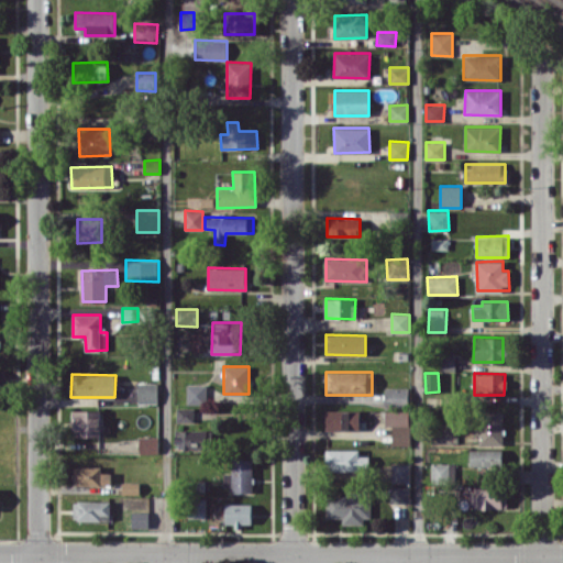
[(139,403),(157,403),(157,383),(139,383),(139,403)]
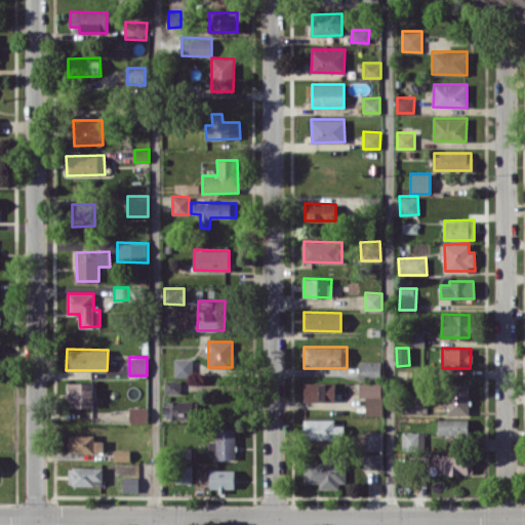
[(174,376),(192,376),(192,359),(174,359),(174,376)]
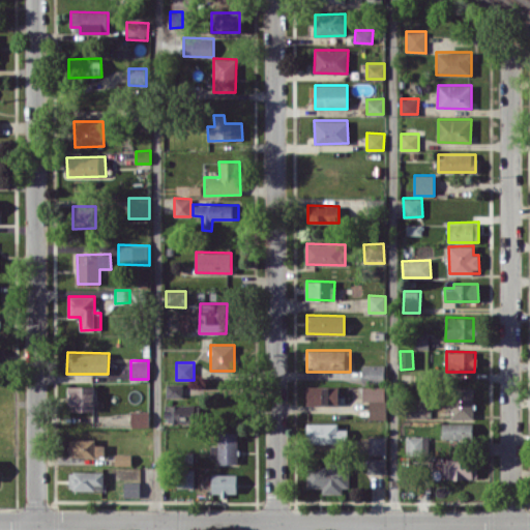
[(384,364),(362,364),(362,384),(384,383),(384,364)]
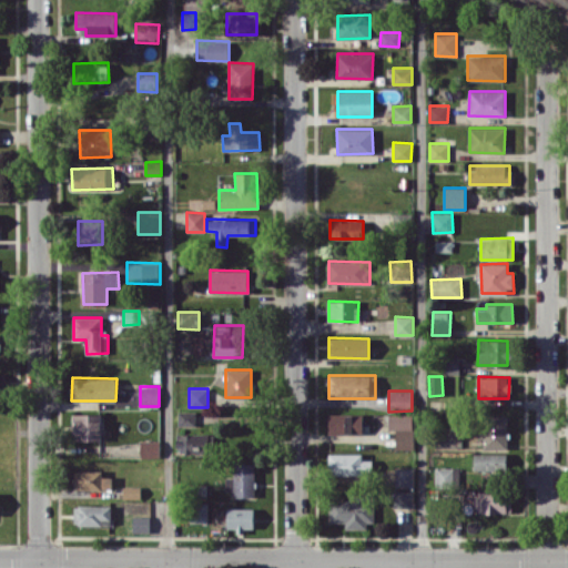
[(178,411),(178,425),(195,426),(195,412),(178,411)]
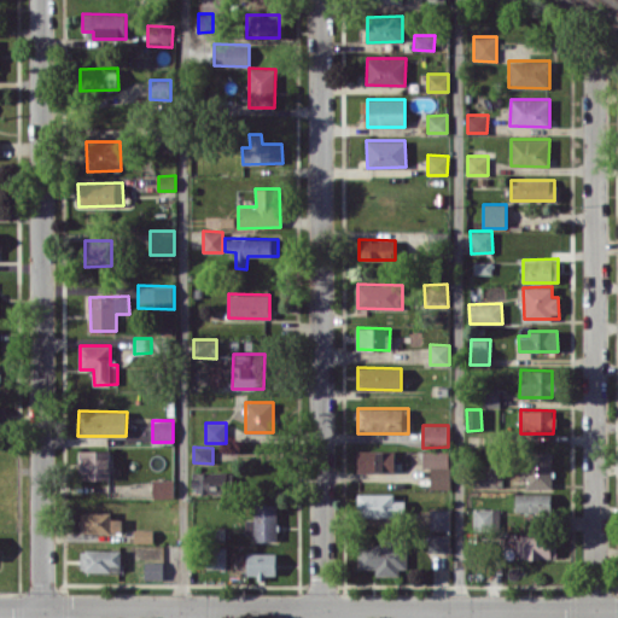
[(110,450),(80,449),(79,478),(110,479),(110,450)]
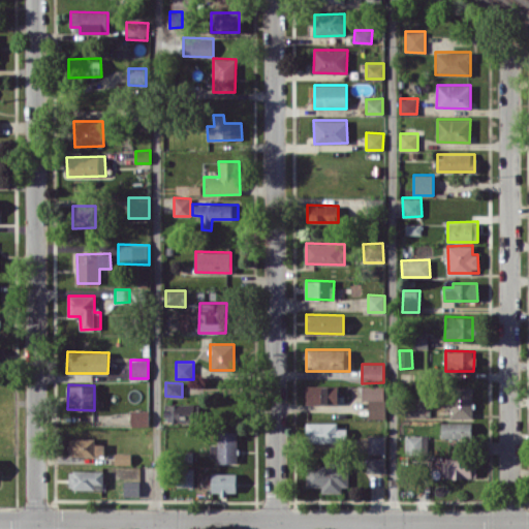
[(338,384),(307,384),(306,404),(338,404),(338,384)]
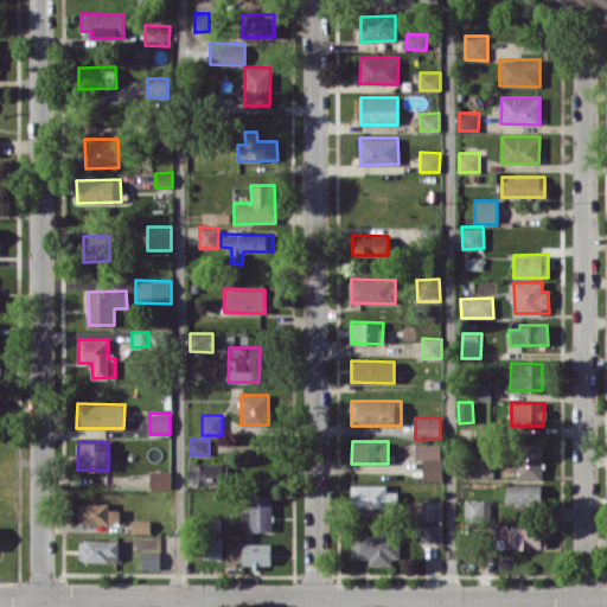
[(442,442),(416,442),(415,459),(422,459),(422,480),(441,480),(442,442)]
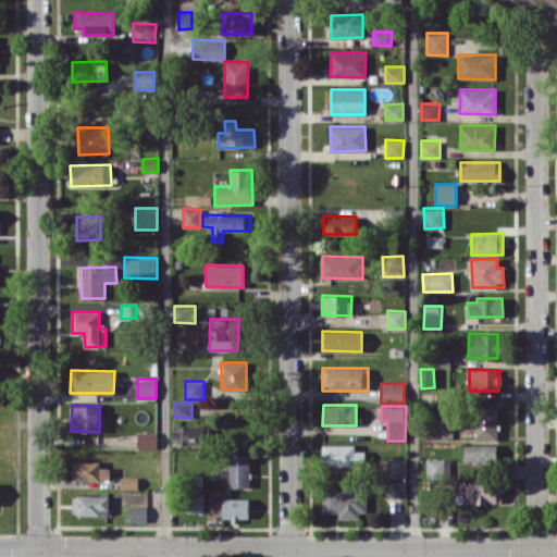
[(474,440),(498,440),(497,407),(473,407),(474,440)]
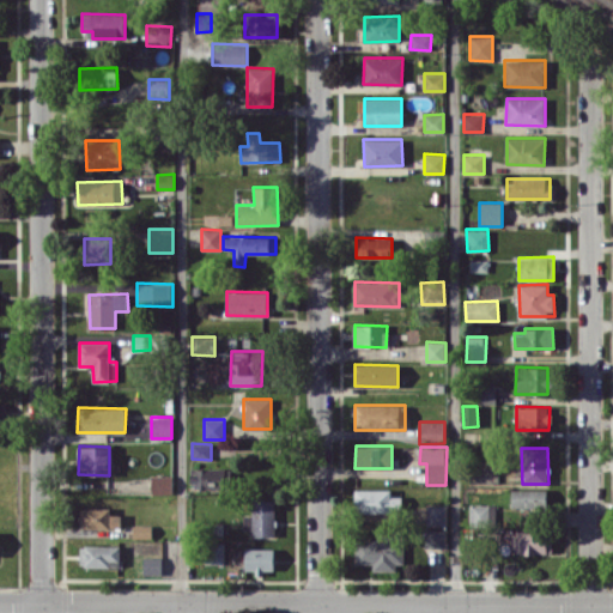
[(495,483),(493,466),(471,466),(472,484),(495,483)]
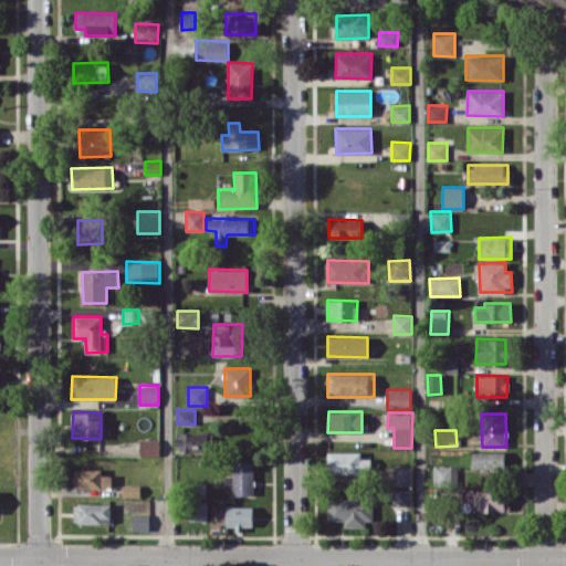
[(176,431),(175,450),(209,451),(210,432),(176,431)]
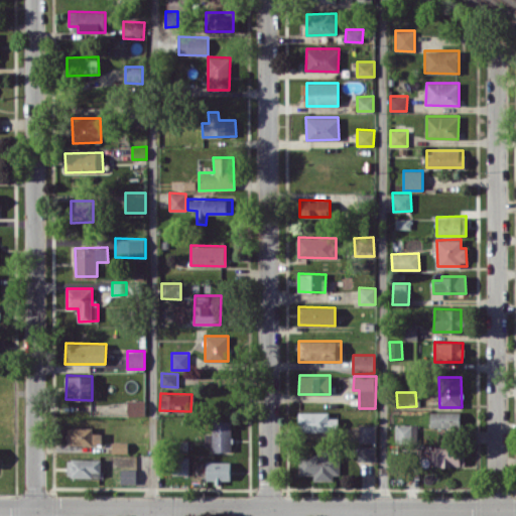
[(145,415),(145,400),(127,400),(128,415),(145,415)]
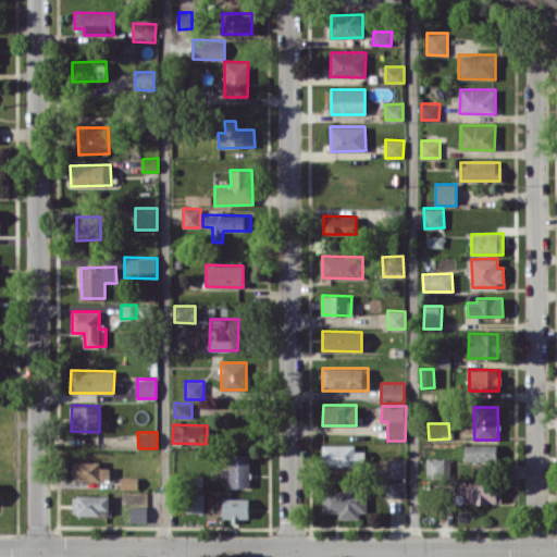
[(323,444),(322,465),(364,466),(364,450),(356,450),(356,445),(323,444)]
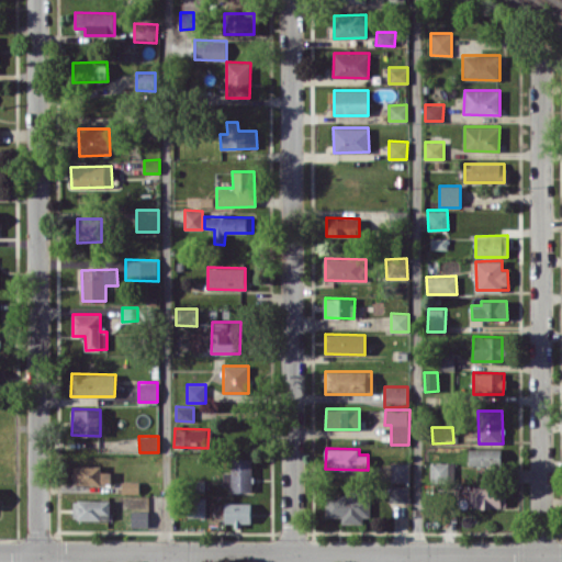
[(469,464),(502,465),(502,449),(469,448),(469,464)]
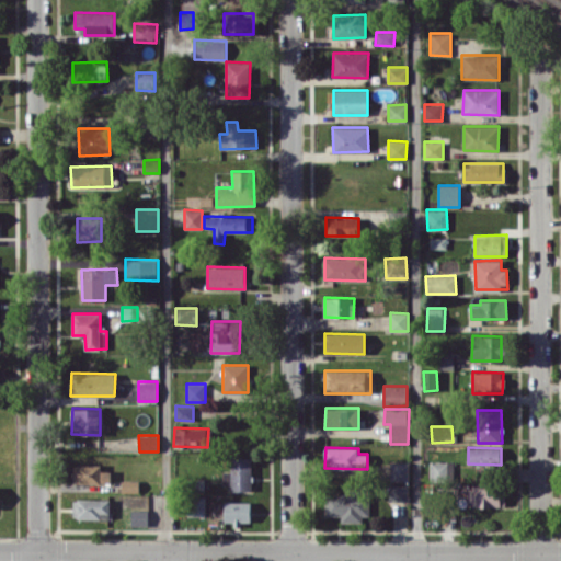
[(252,489),(251,457),(231,457),(231,471),(222,471),(224,489),(252,489)]
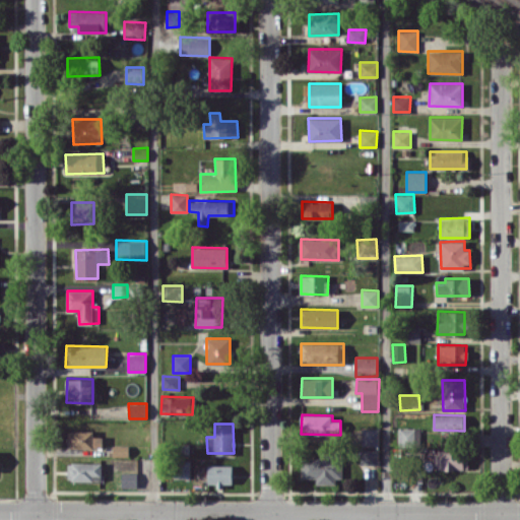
[(362,446),(379,446),(379,429),(362,428),(362,446)]
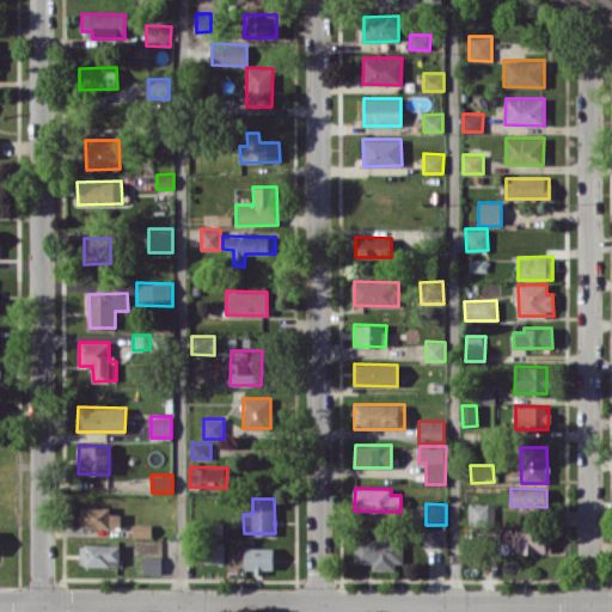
[(495,503),(469,503),(470,525),(495,524),(495,503)]
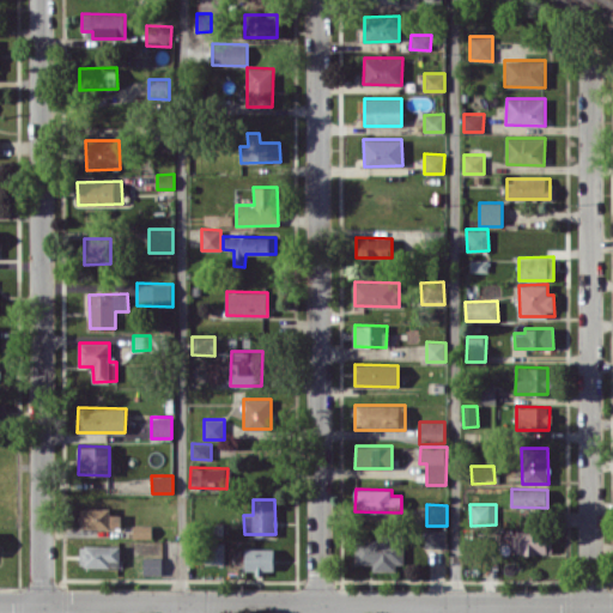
[(110,507),(79,508),(79,528),(121,528),(120,514),(110,514),(110,507)]
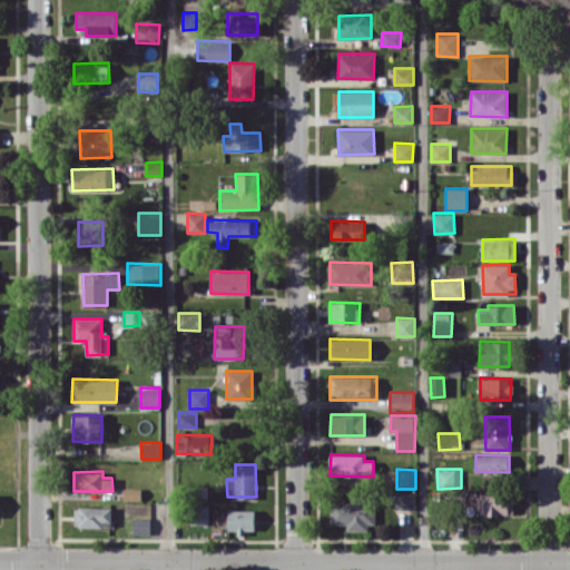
[(123,500),(141,500),(141,488),(124,488),(123,500)]
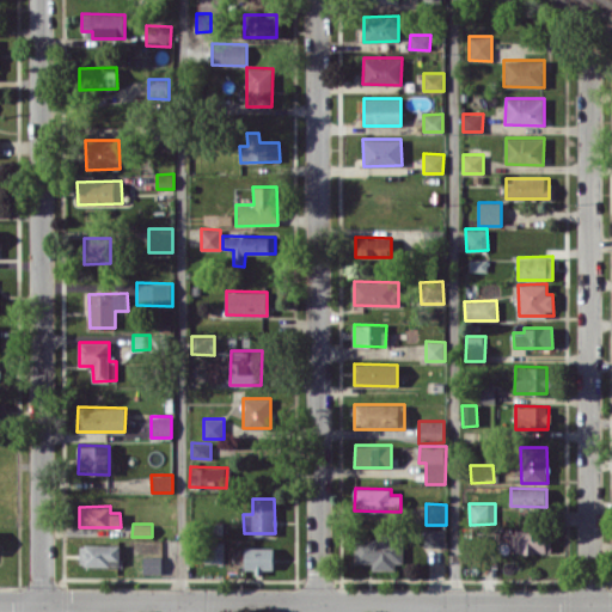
[(445,546),(445,528),(424,528),(424,546),(445,546)]
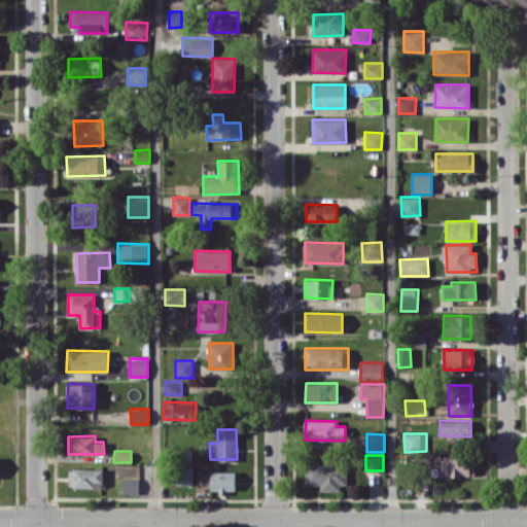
[(475,475),(475,455),(440,456),(440,476),(475,475)]
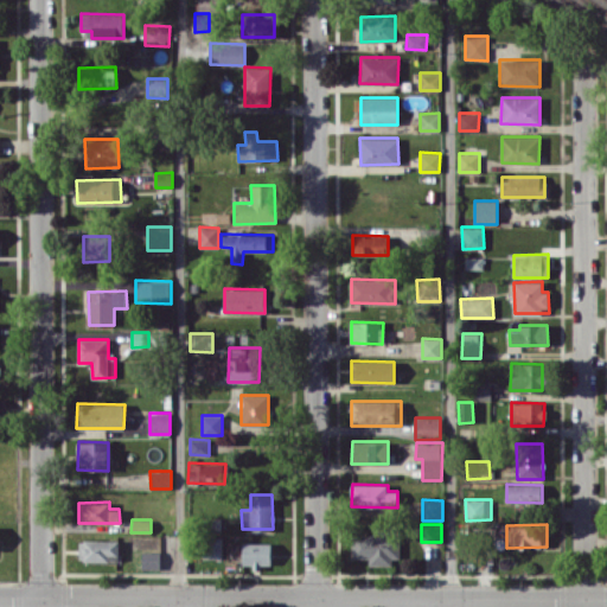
[(223,558),(222,536),(203,537),(203,558),(223,558)]
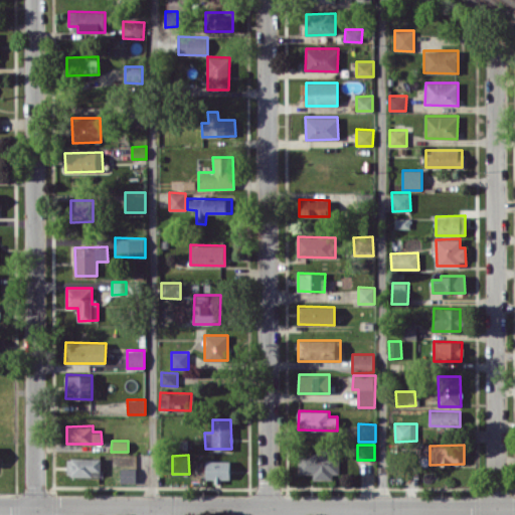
[(101,476),(101,458),(66,458),(67,476),(101,476)]
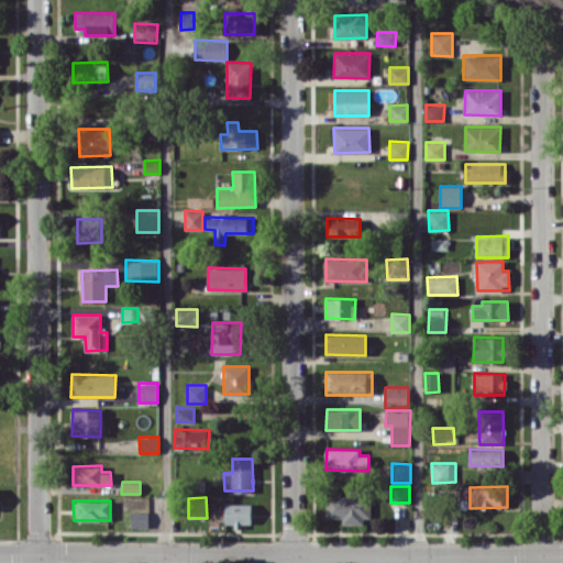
[(251,525),(251,504),(224,504),(225,525),(251,525)]
